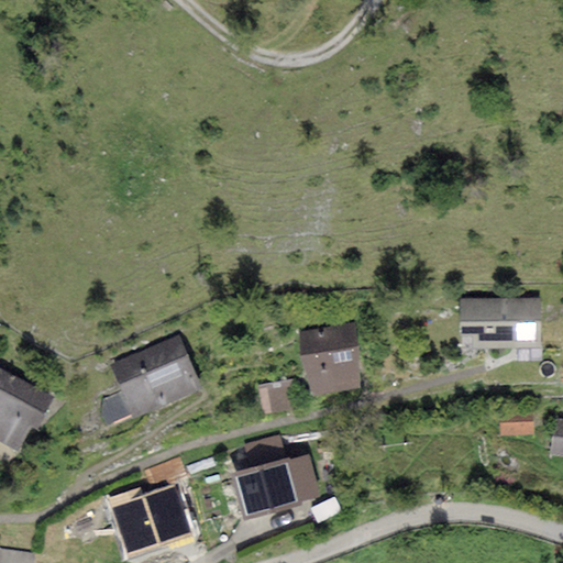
[(541,298),(461,299),(461,334),(471,334),(471,349),(542,348),(541,298)]
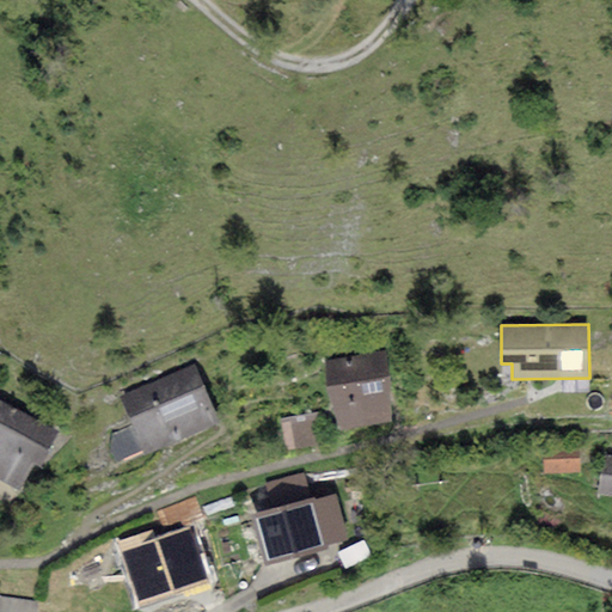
[(383,353),(325,363),(338,432),(396,421),(383,353)]
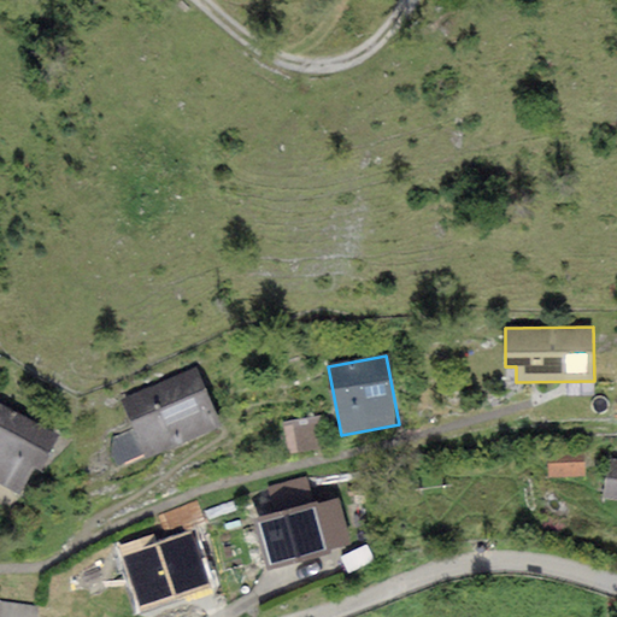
[(198,365),(122,400),(148,457),(224,422),(198,365)]
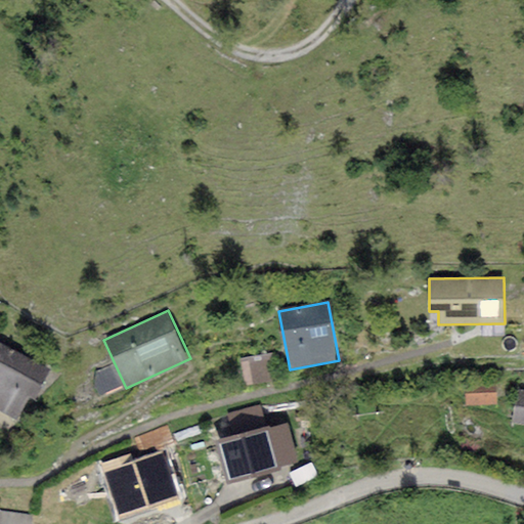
[(47,370),(0,343),(0,410),(18,421),(47,370)]
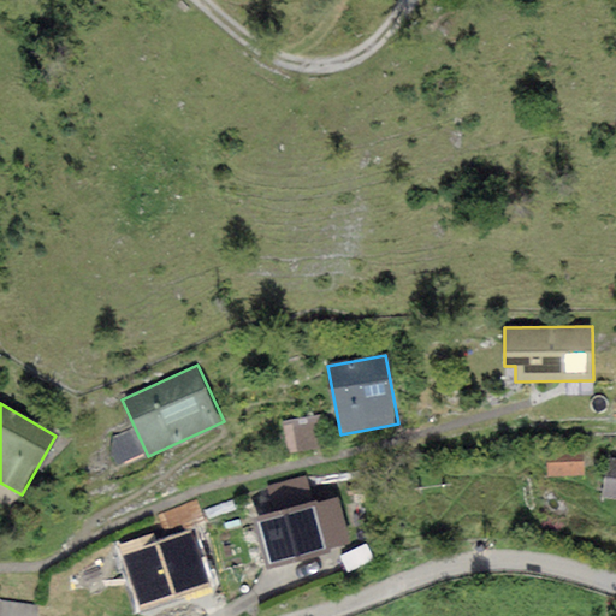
[(319,415),(283,424),(288,448),(325,439),(319,415)]
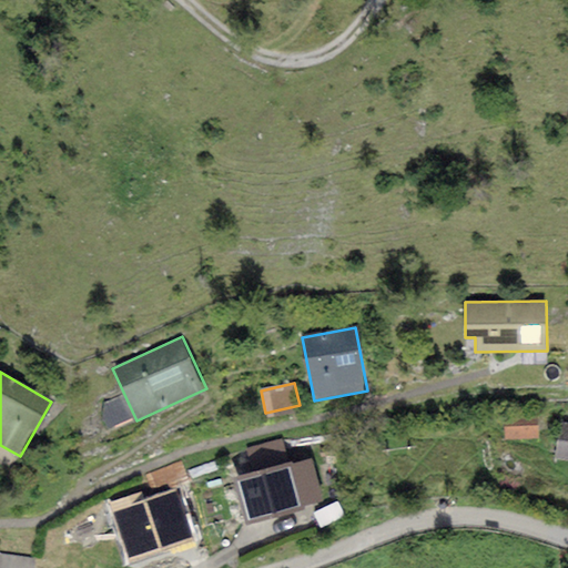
[(537,413),(504,415),(505,439),(539,436),(537,413)]
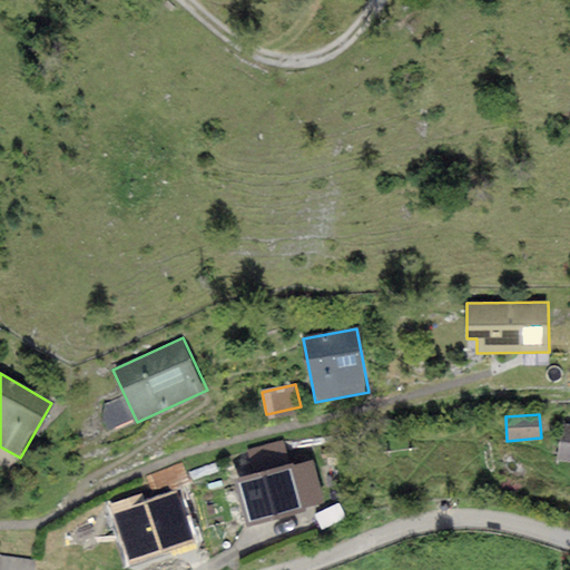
[(569,423),(562,423),(557,459),(569,461),(569,423)]
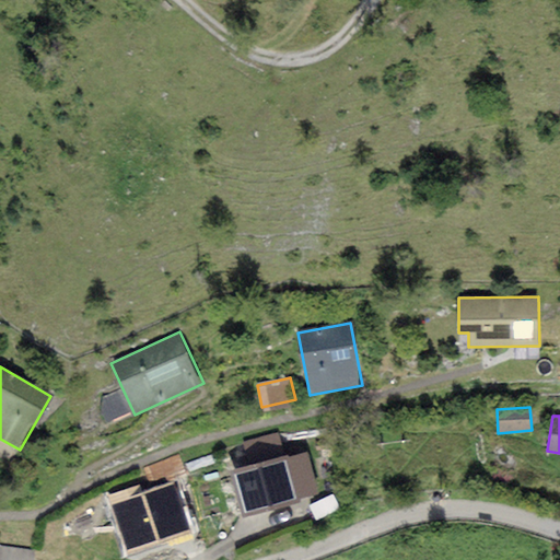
[(249,466),(232,470),(244,516),(300,501),(299,498),(317,493),(307,453),(284,458),(278,433),(243,442),(249,466)]
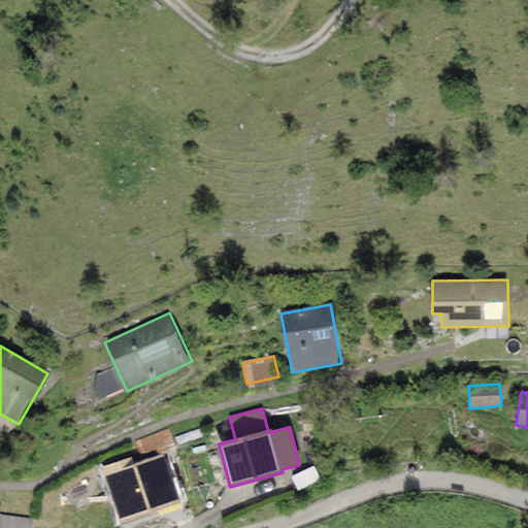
[(135,456),(101,467),(120,521),(178,501),(162,454),(137,463),(135,456)]
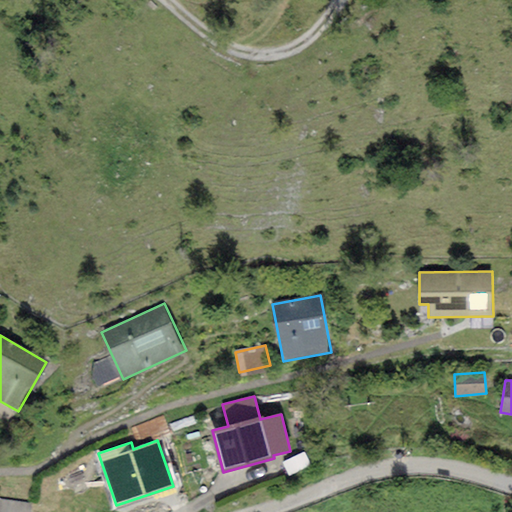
All buildings are outlined.
